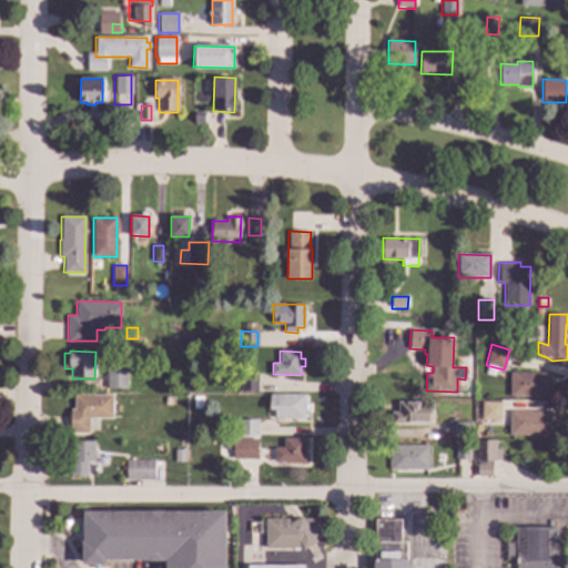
[(127,388),(108,388),(108,369),(127,371),(127,388)]
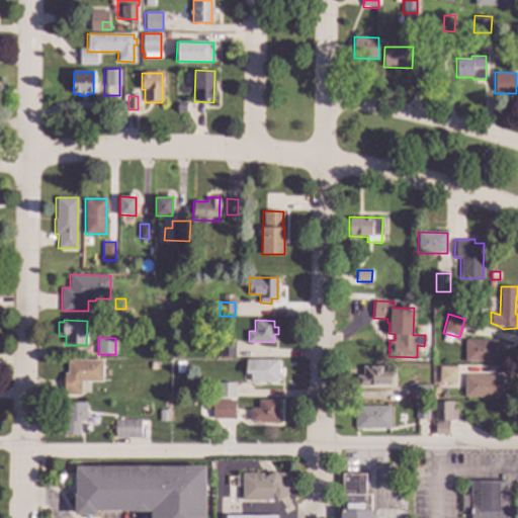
[(503,341),(503,350),(501,349),(501,362),(464,362),(465,340),(503,341)]
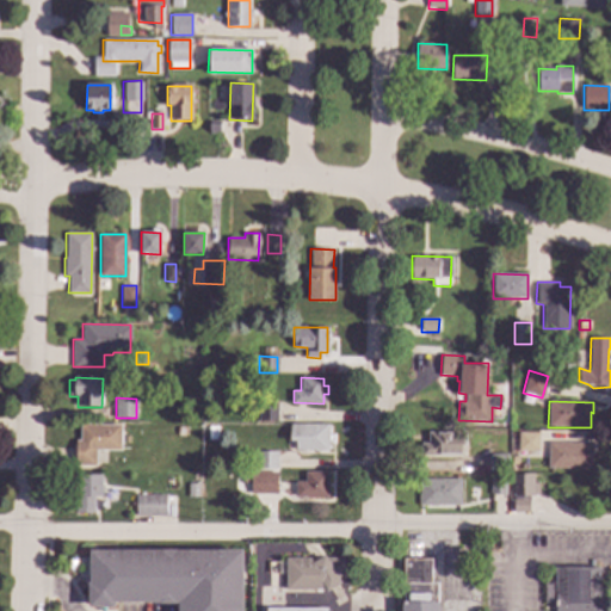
[(277,421),(258,420),(259,405),(277,405),(277,421)]
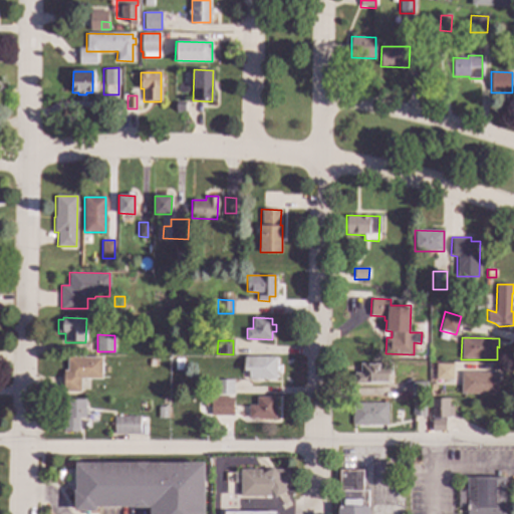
[(101,378),(81,377),(80,392),(64,392),(64,370),(67,370),(68,356),(102,357),(101,378)]
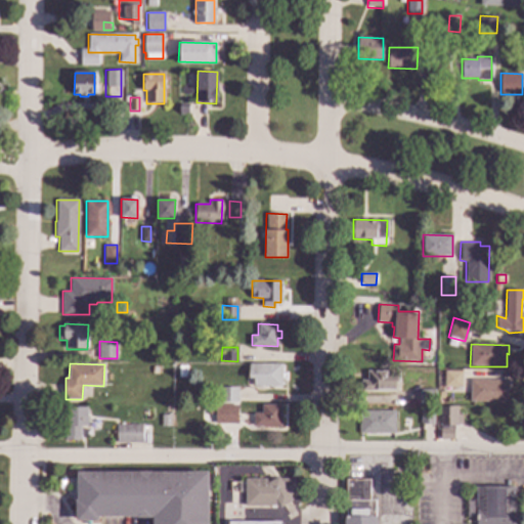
[(281,386),(254,385),(254,378),(249,378),(250,363),(281,364),(281,386)]
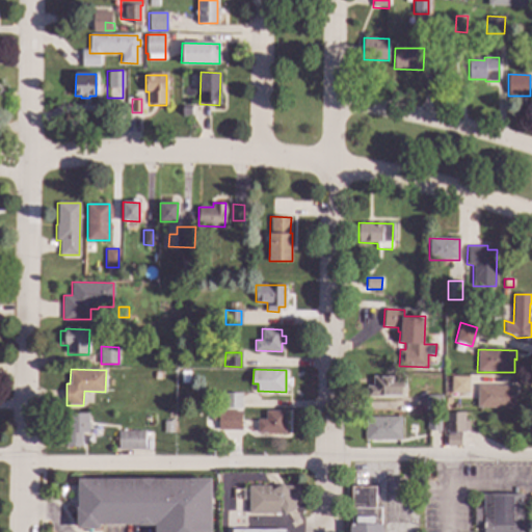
[(469,394),(451,394),(451,375),(469,375),(469,394)]
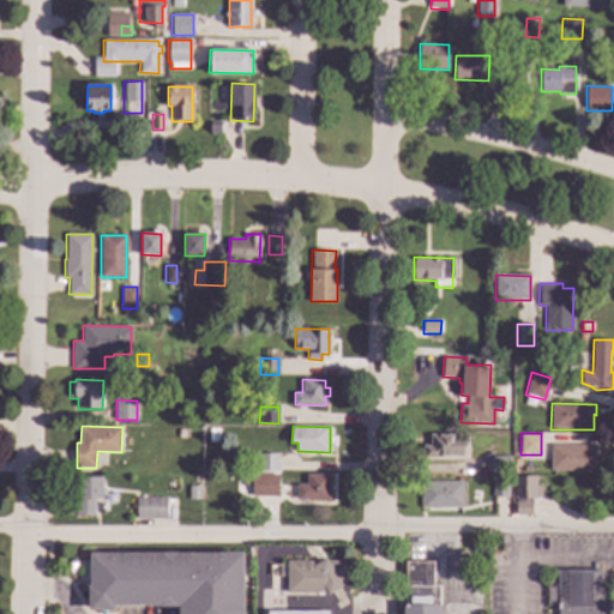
[(465,437),(468,437),(468,447),(465,447),(465,458),(423,458),(423,445),(431,445),(431,434),(465,434),(465,437)]
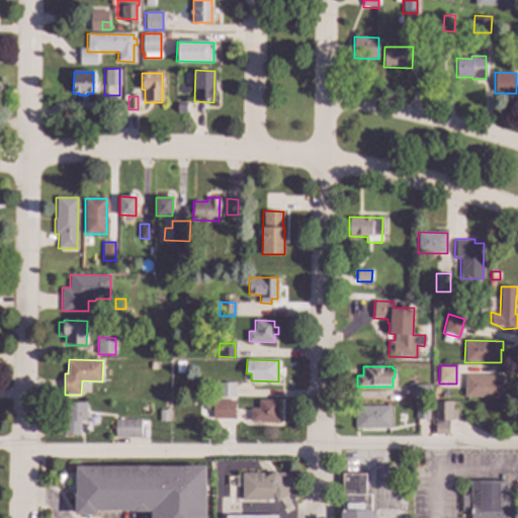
[(502,384),(501,384),(501,399),(464,398),(464,375),(502,375),(502,384)]
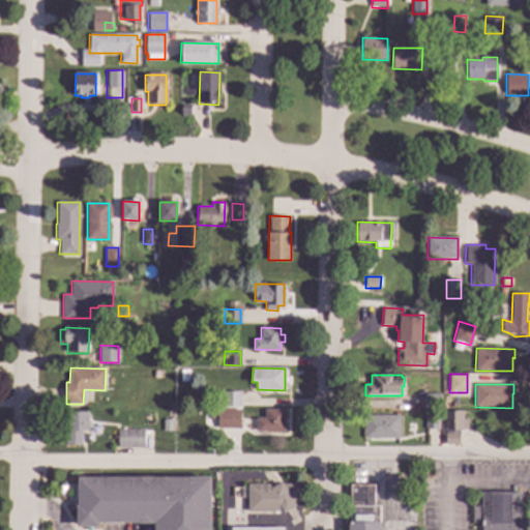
[(240,392),(239,406),(224,406),(224,391),(240,392)]
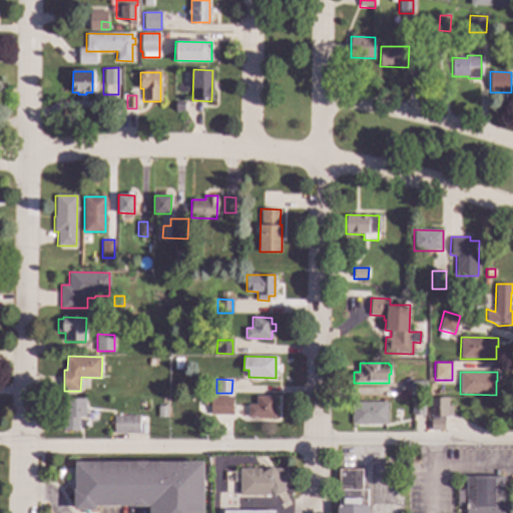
[(427,382),(426,397),(411,397),(411,382),(427,382)]
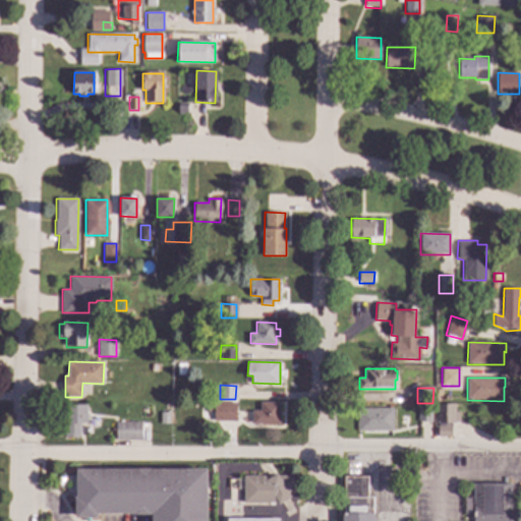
[(236,418),(225,418),(225,403),(236,403),(236,418)]
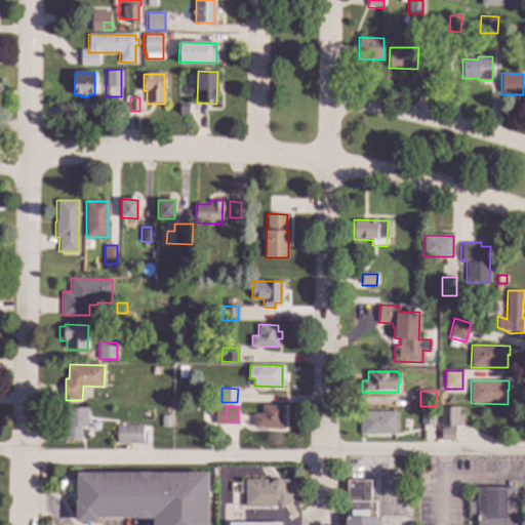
[(281,428),(254,428),(254,414),(263,414),(263,406),(282,406),(281,428)]
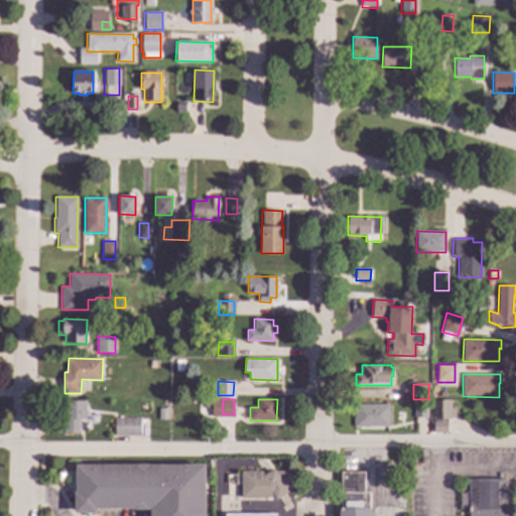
[(450,408),(454,408),(454,420),(447,420),(447,433),(430,433),(430,419),(432,420),(432,400),(450,401),(450,408)]
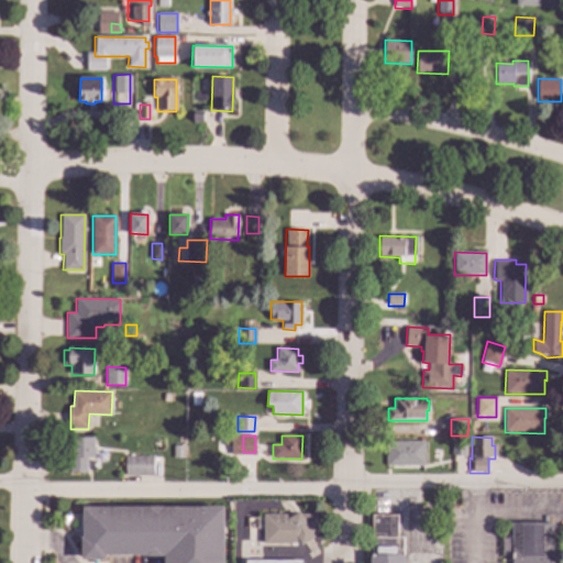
[(465,456),(451,456),(452,438),(466,439),(465,456)]
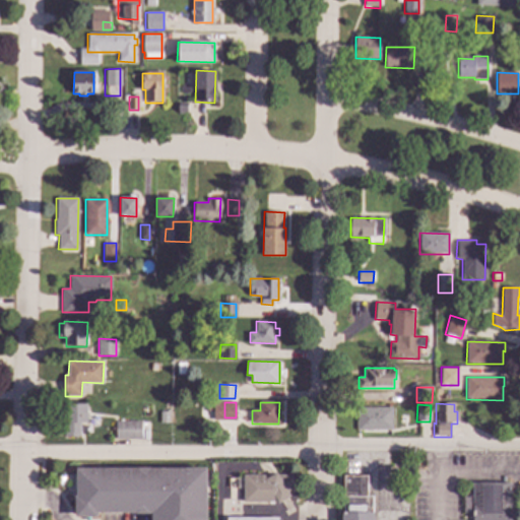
[(88,423),(80,423),(80,436),(64,436),(65,405),(88,405),(88,423)]
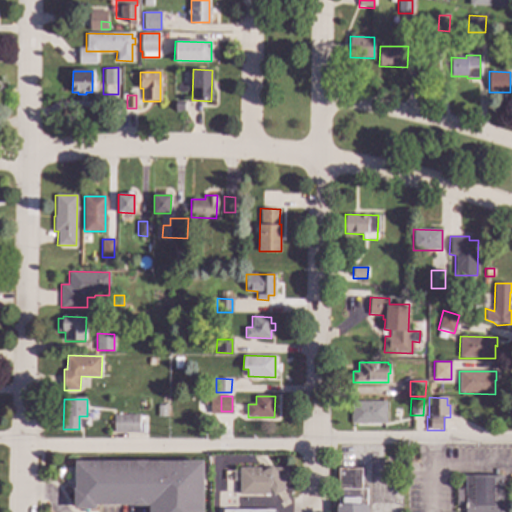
[(387,425),(349,425),(350,402),(387,403),(387,425)]
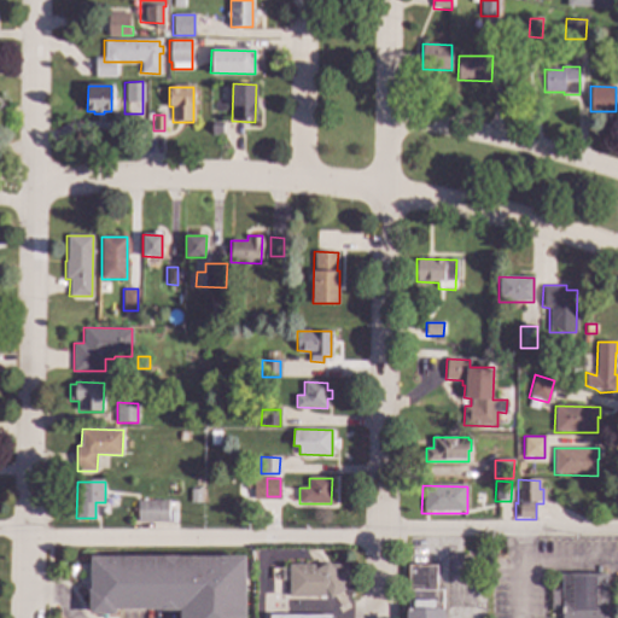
[(200,489),(199,501),(188,501),(190,488),(200,489)]
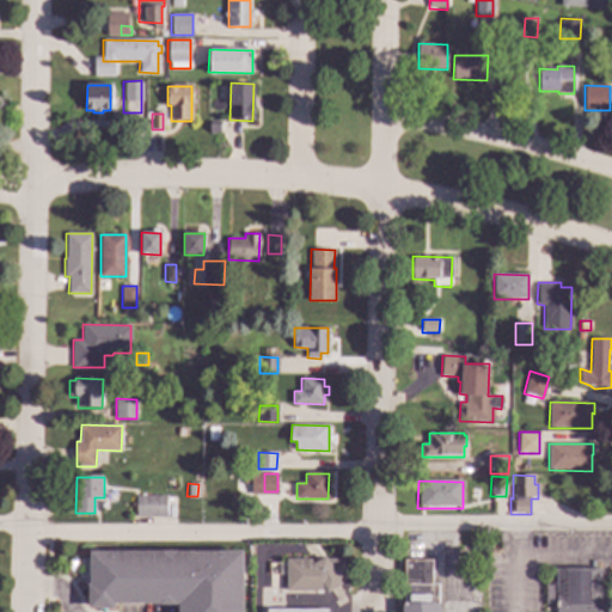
[(166,516),(136,516),(136,496),(166,496),(166,516)]
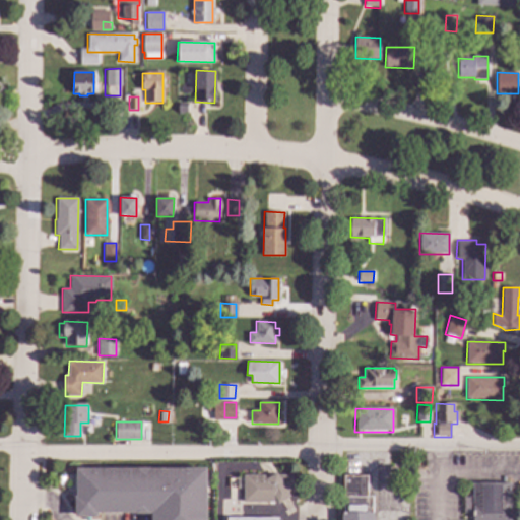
[(206,519),(151,519),(151,512),(148,512),(148,513),(134,513),(134,512),(96,512),(96,516),(75,516),(74,496),(76,496),(76,468),(206,468),(206,519)]
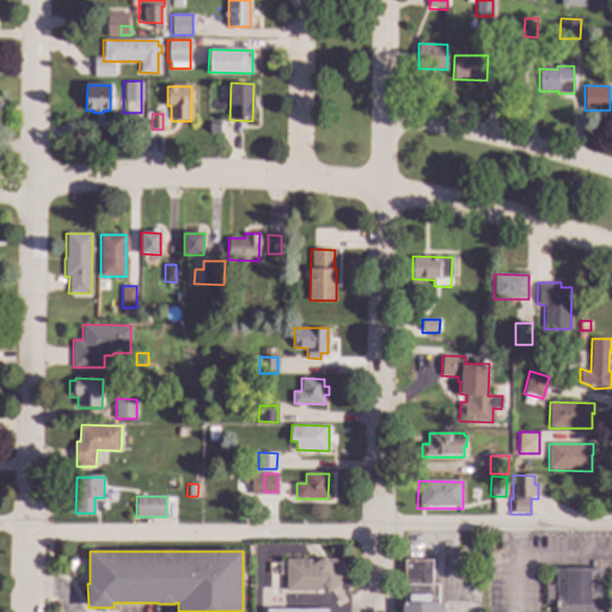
[(328,593),(326,591),(286,589),(287,560),(311,560),(313,564),(324,557),(325,560),(343,560),(343,585),(340,585),(340,587),(328,593)]
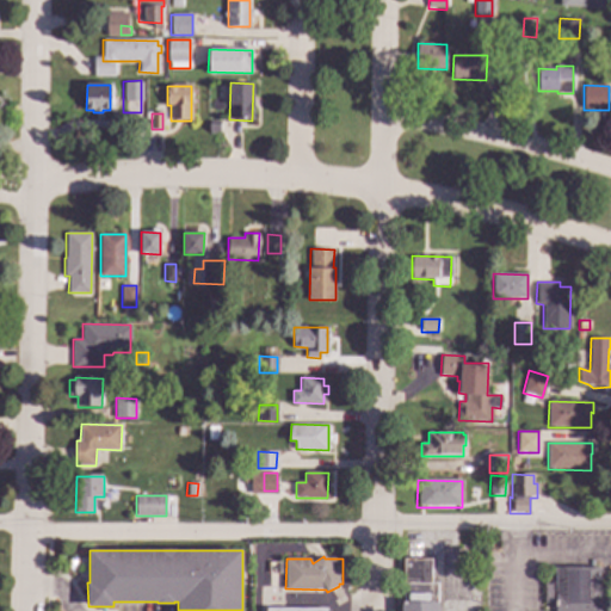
[(431,584),(439,584),(439,610),(402,610),(402,604),(403,604),(403,560),(432,560),(431,584)]
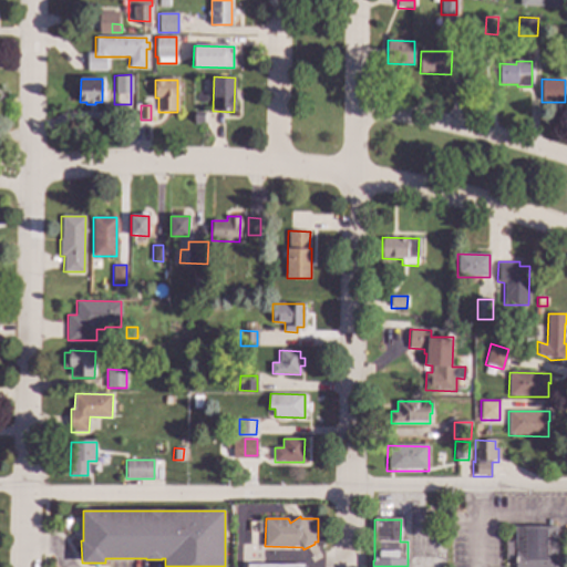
[(558,566),(515,566),(515,526),(558,527),(558,566)]
